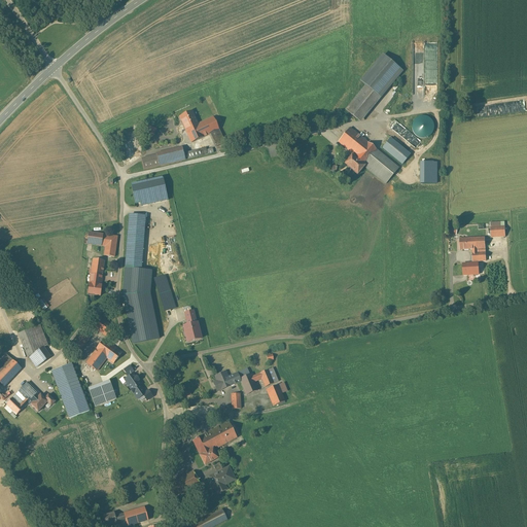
[(361,81),(365,85),(346,109),(357,118),(398,69),(383,56),(361,81)]
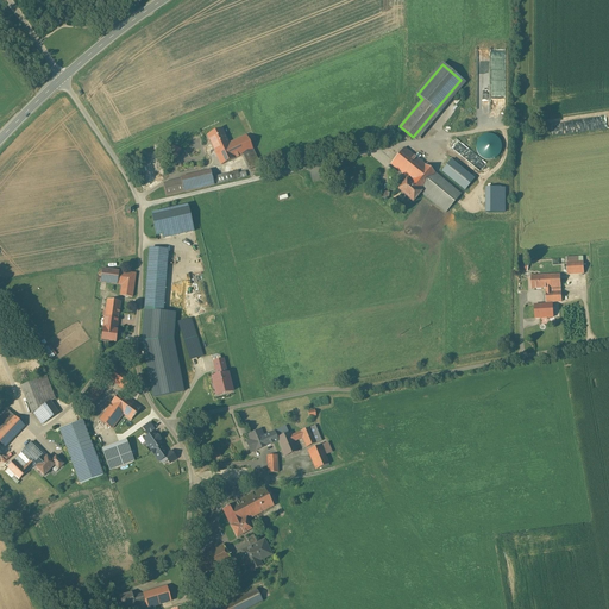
[(460,80),(413,137),(418,140),(465,83),(460,80)]
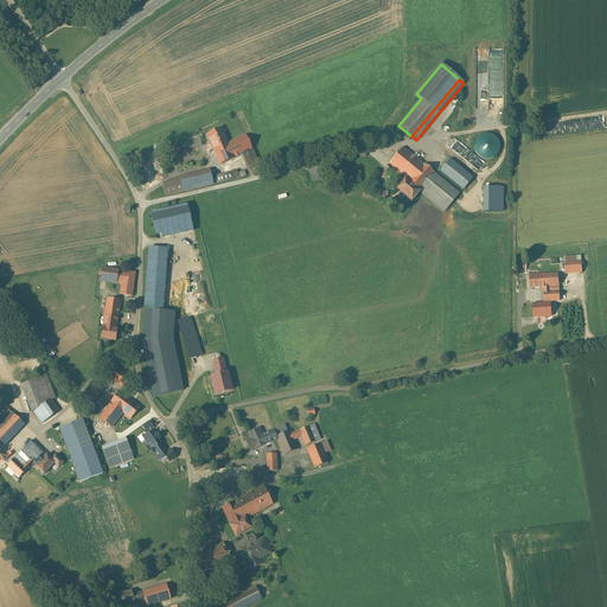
[(248,153),(242,136),(225,144),(218,129),(202,136),(215,167),(248,153)]
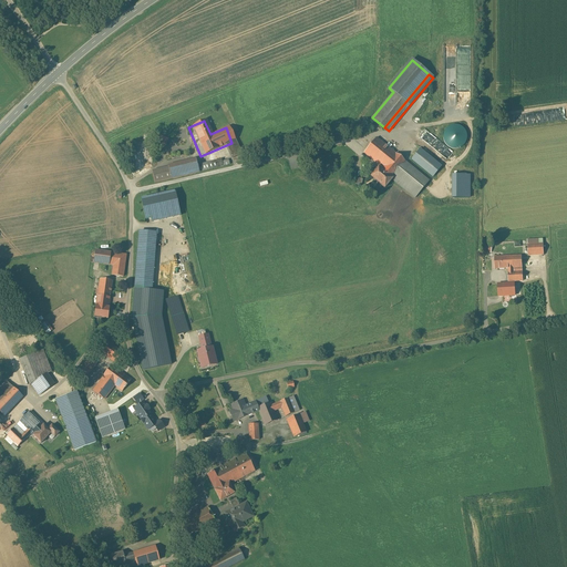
[(464,145),(466,142),(466,138),(466,135),(465,132),(464,130),(462,127),(459,125),(454,125),(451,126),(447,127),(445,131),(443,134),(443,138),(444,142),(446,145),(450,147),(453,148),(457,148),(461,147),(464,145)]
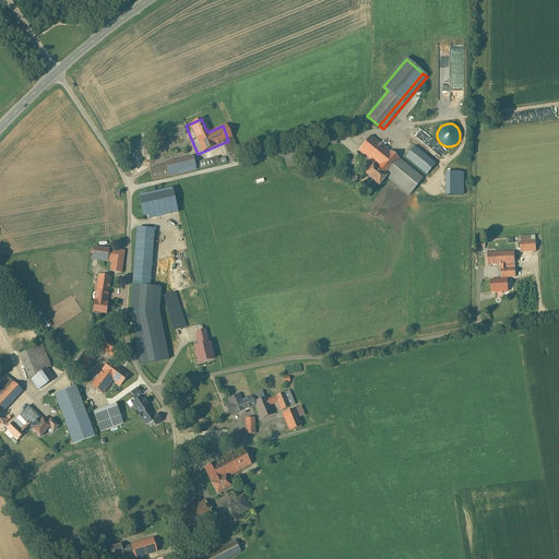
[(375,163),(387,174),(399,158),(371,135),(359,151),(375,163)]
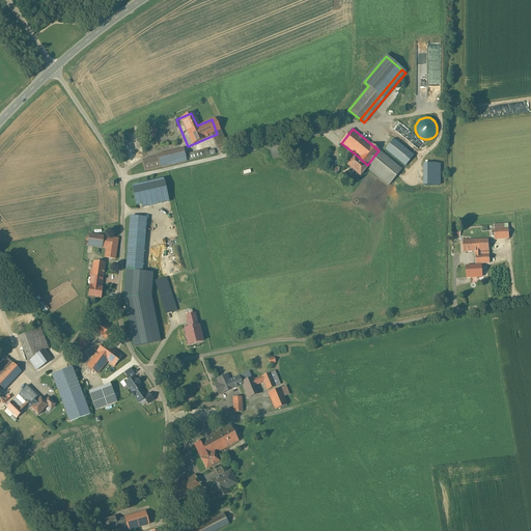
[(413,156),(394,140),(386,149),(406,166),(413,156)]
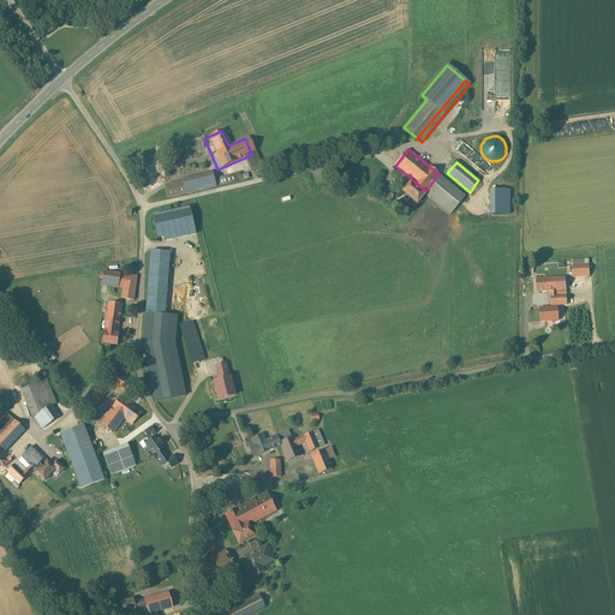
[(180,180),(165,184),(168,198),(216,187),(216,186),(243,180),(240,172),(215,178),(214,171),(180,178),(180,180)]
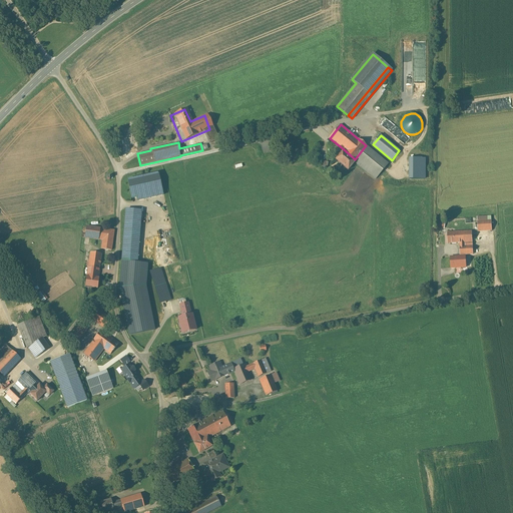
[(366,145),(355,159),(354,160),(355,161),(355,162),(358,165),(375,179),(388,163),(366,145)]
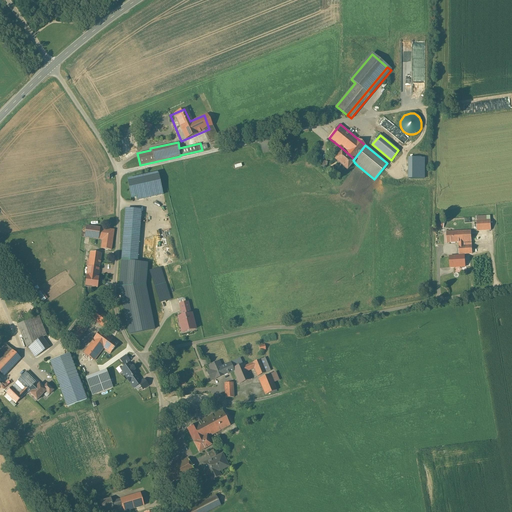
[(354,159),(343,149),(335,159),(347,170),(354,162),(354,161),(353,160),(354,159)]
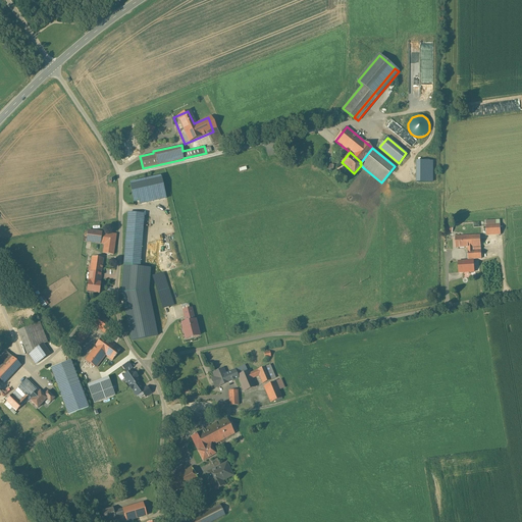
[(432,161),(415,161),(415,181),(432,181),(432,161)]
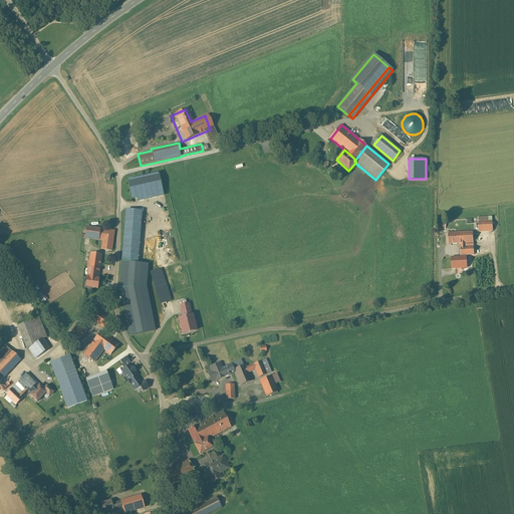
[(126,180),(132,200),(138,199),(139,202),(165,196),(160,173),(126,180)]
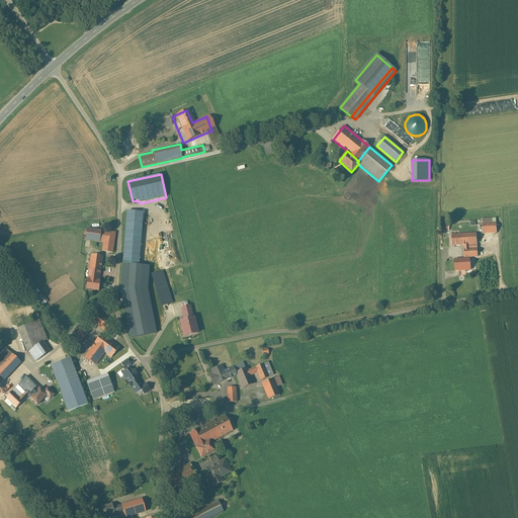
[(143,212),(126,210),(122,263),(140,265),(143,212)]
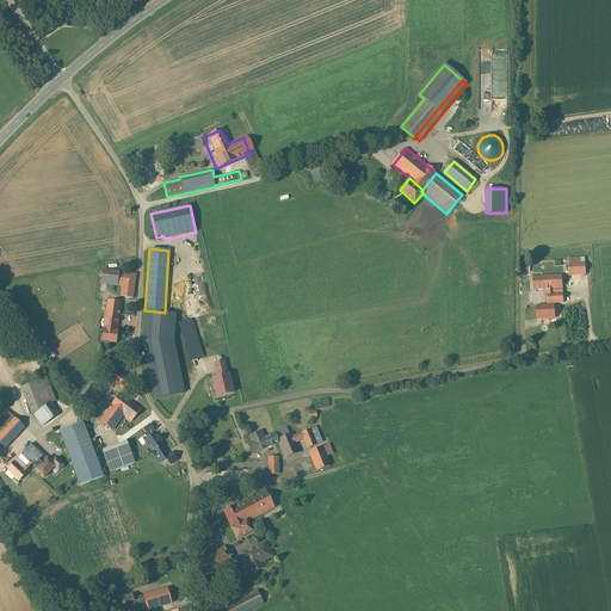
[(586,275),(585,258),(568,259),(569,276),(586,275)]
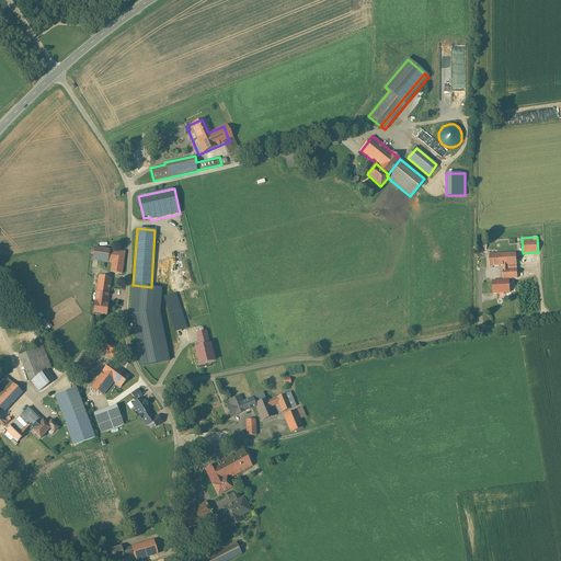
[(125,252),(94,248),(93,260),(113,262),(111,272),(122,274),(125,252)]
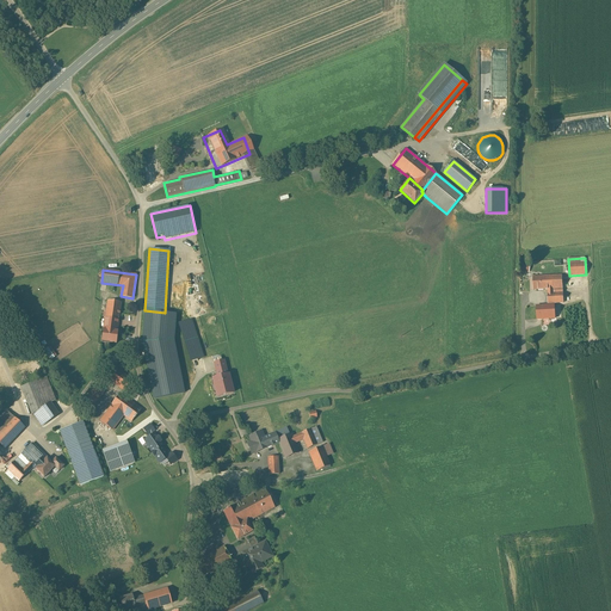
[(554,289),(553,276),(534,277),(534,290),(548,289),(554,289)]
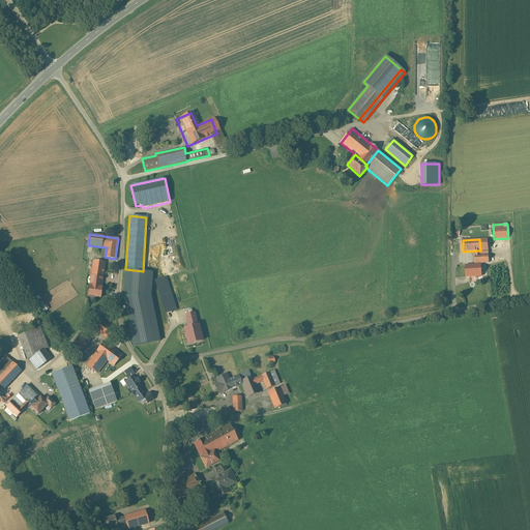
[(488,239),(479,239),(480,251),(488,249),(488,239)]
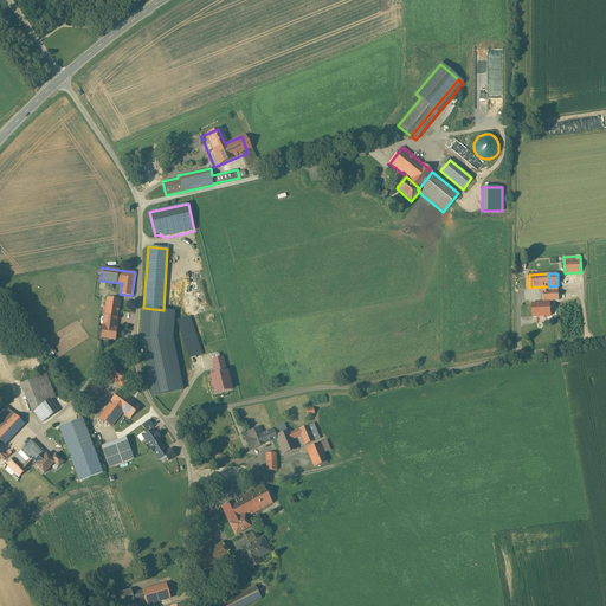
[(559,301),(558,285),(549,287),(543,287),(543,301),(559,301)]
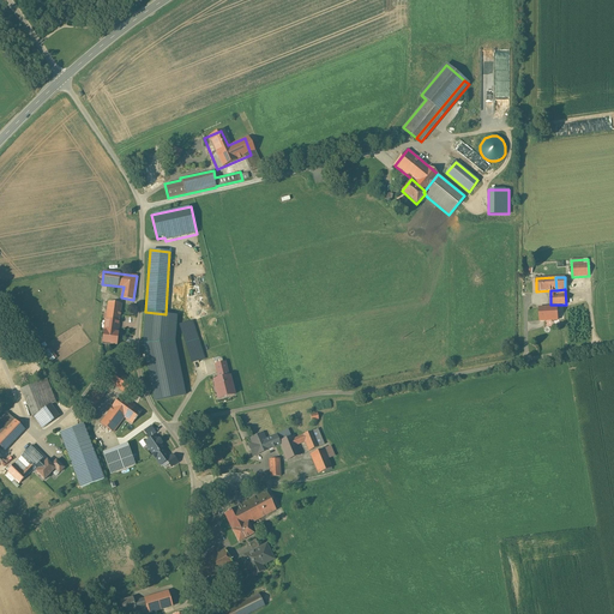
[(121,305),(108,302),(102,343),(116,345),(119,333),(118,333),(121,305)]
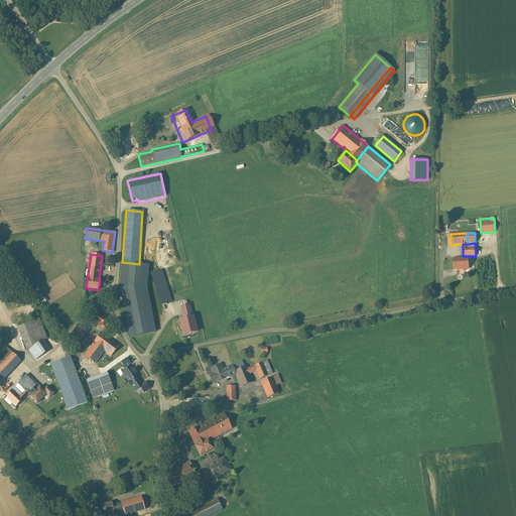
[(469,268),(468,258),(454,259),(454,269),(469,268)]
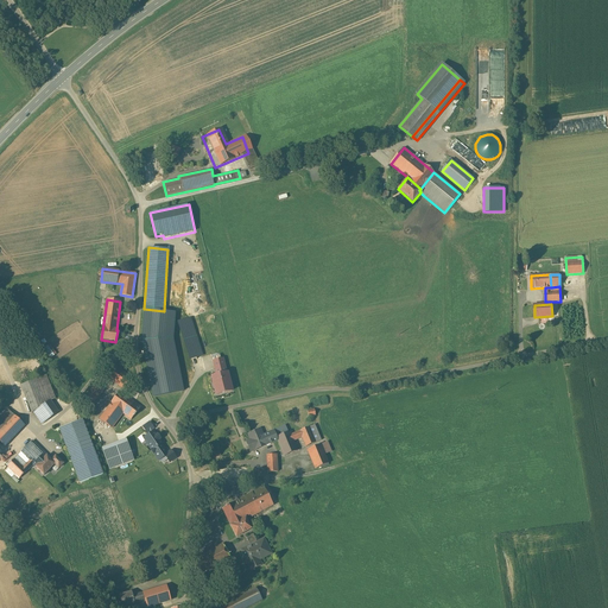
[(175,312),(144,309),(141,341),(153,397),(184,391),(173,339),(175,312)]
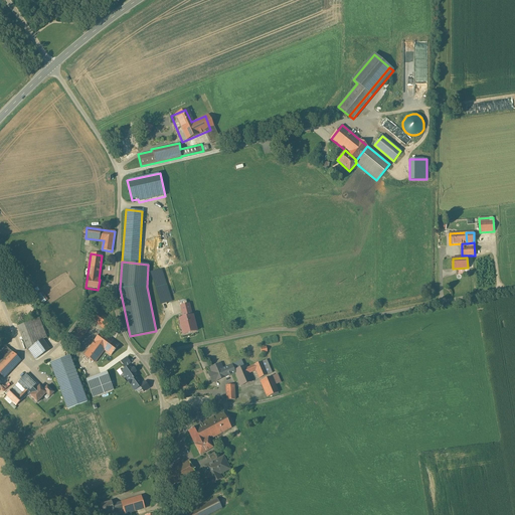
[(160,270),(151,273),(161,303),(170,300),(160,270)]
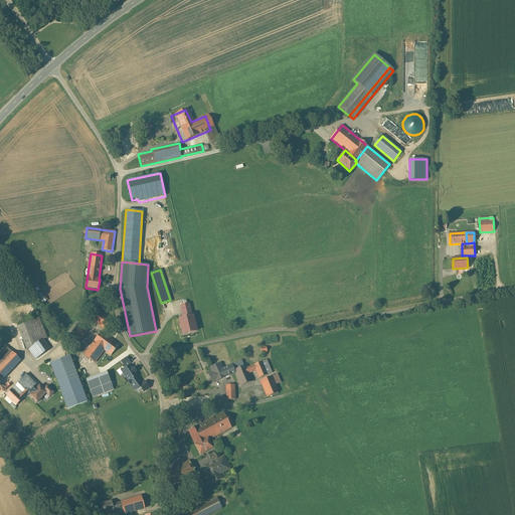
[(42,293),(36,297),(41,304),(47,300),(42,293)]
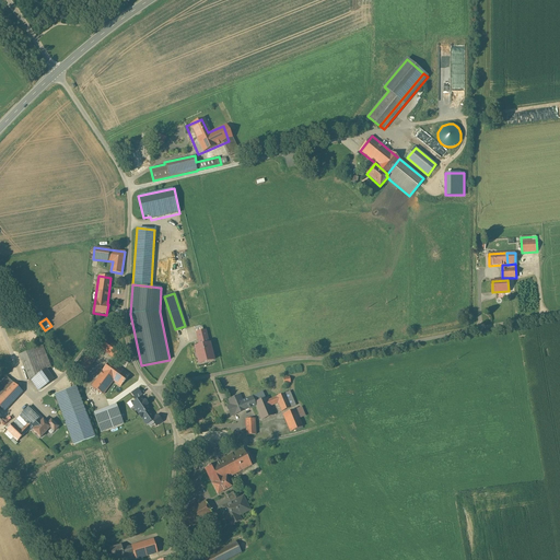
[(206,330),(196,333),(199,346),(209,342),(206,330)]
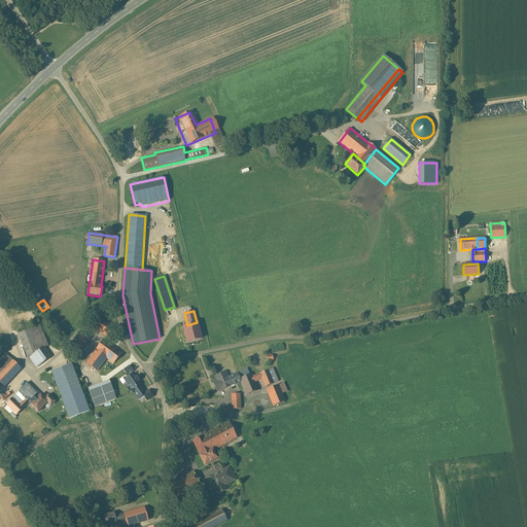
[(28,316),(19,319),(21,325),(30,323),(28,316)]
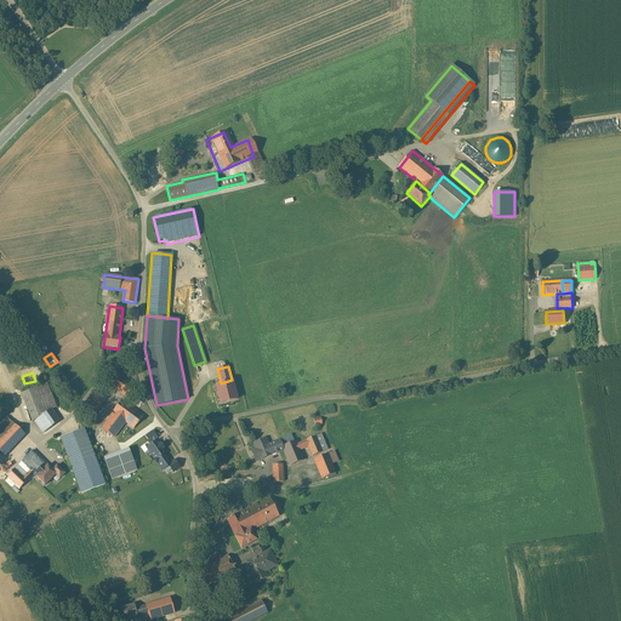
[(115,374),(108,385),(126,398),(134,387),(115,374)]
